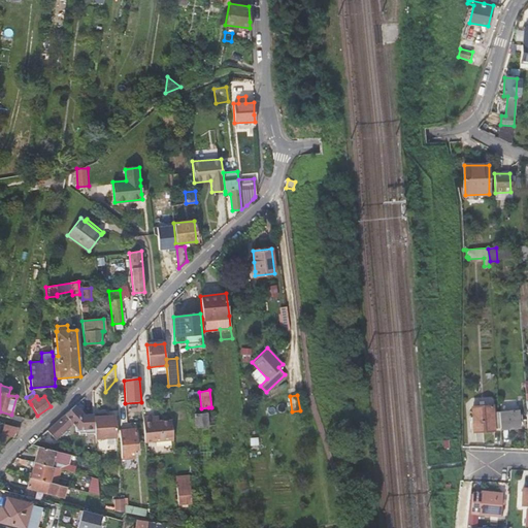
[(95,432),(93,414),(85,414),(75,404),(47,430),(55,438),(71,423),(75,426),(75,431),(77,431),(77,432),(85,432),(85,433),(95,432)]
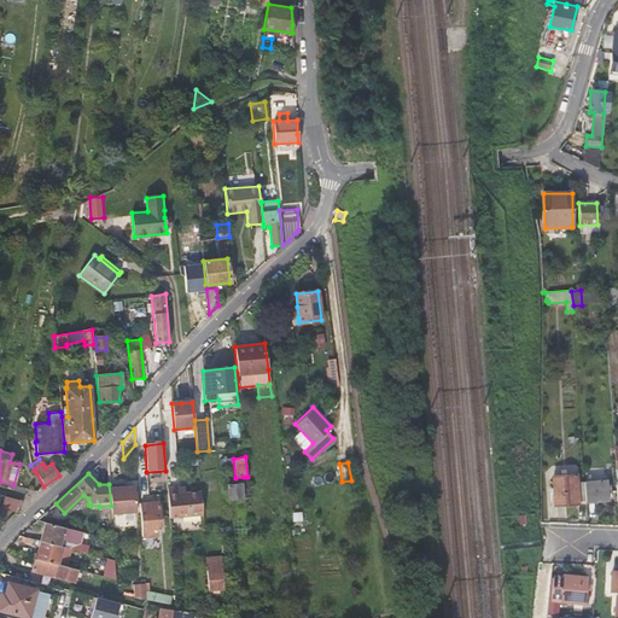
[(577,501),(576,483),(576,474),(553,477),(555,505),(577,503),(577,501)]
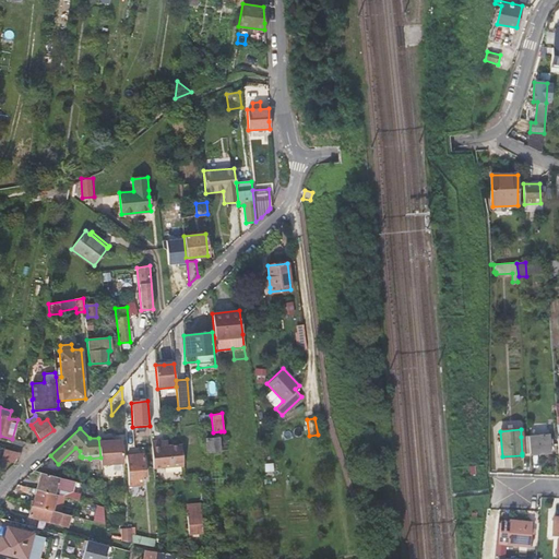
[(535,454),(544,453),(550,453),(551,453),(549,433),(543,435),(527,436),(528,436),(530,453),(530,455),(535,454)]
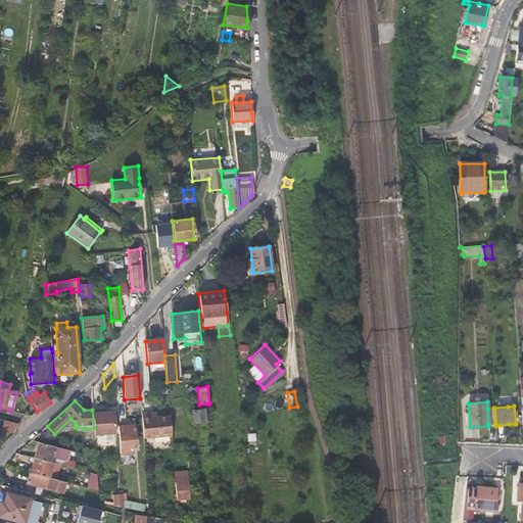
[(206,422),(204,409),(192,410),(194,423),(206,422)]
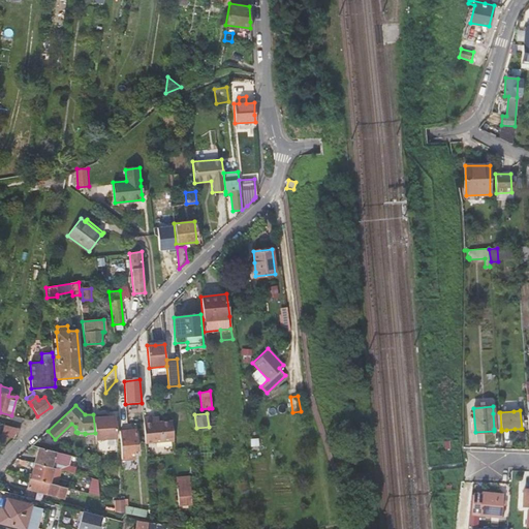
[(115,415),(105,416),(102,416),(101,414),(93,414),(95,433),(95,439),(117,438),(115,415)]
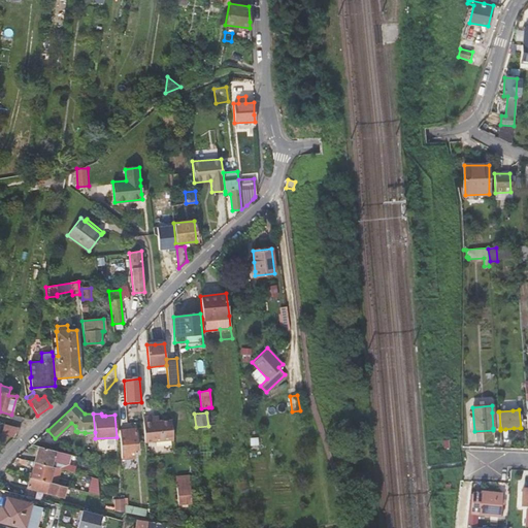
[(171,422),(160,423),(154,423),(153,418),(142,419),(144,444),(173,442),(171,422)]
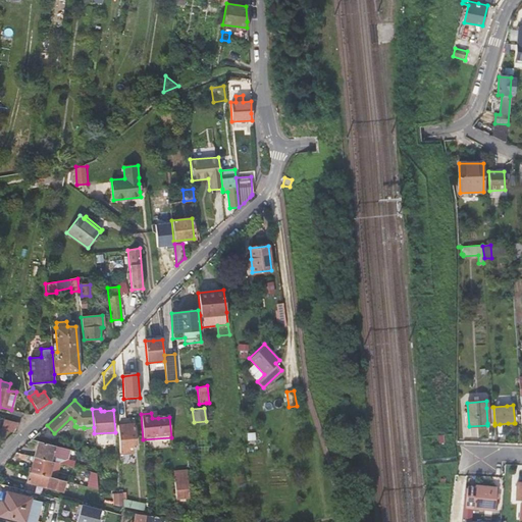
[(13,431),(18,423),(4,419),(1,429),(13,431)]
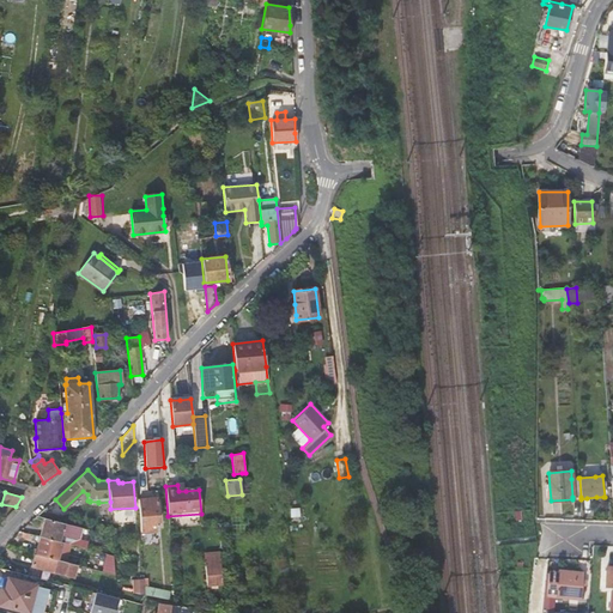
[(158,498),(139,499),(141,532),(156,530),(155,522),(159,521),(158,498)]
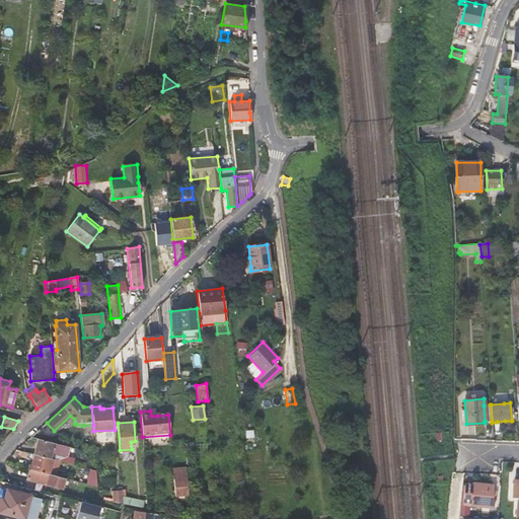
[(54,442),(38,438),(33,454),(50,458),(54,459),(66,462),(73,464),(74,458),(67,457),(70,447),(56,443),(54,442)]
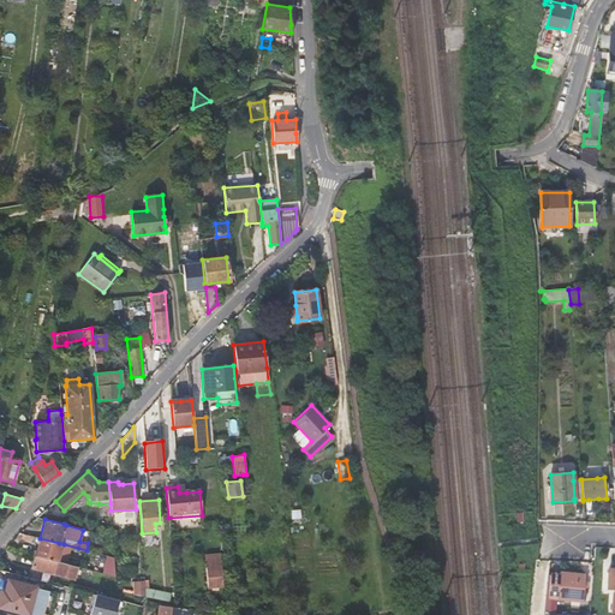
[(59,562),(64,544),(59,543),(40,538),(35,556),(59,562)]
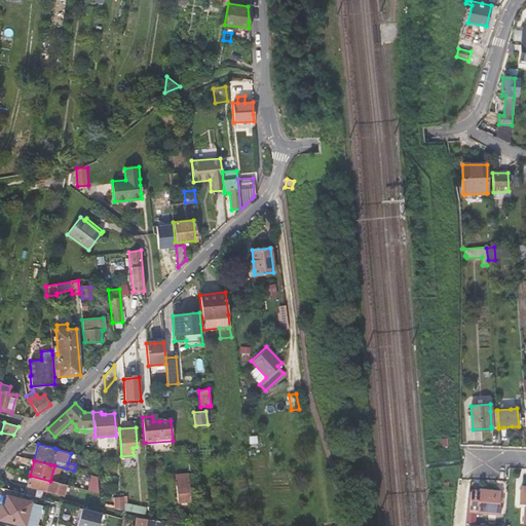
[(50,481),(30,476),(27,486),(64,496),(66,494),(68,486),(50,481)]
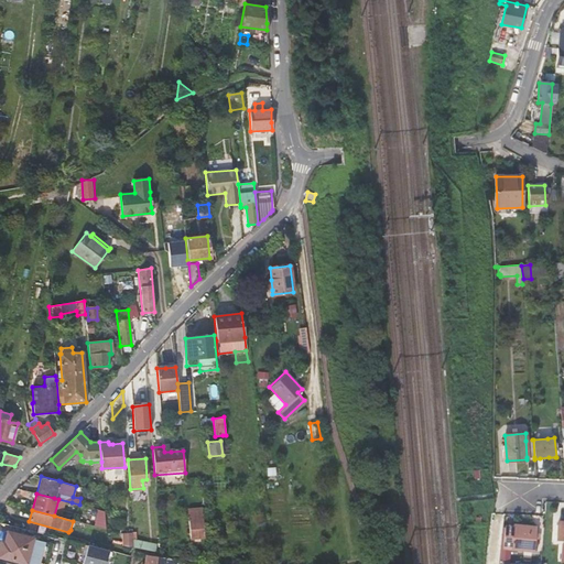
[(105,511),(98,510),(96,519),(98,519),(96,527),(106,529),(105,511)]
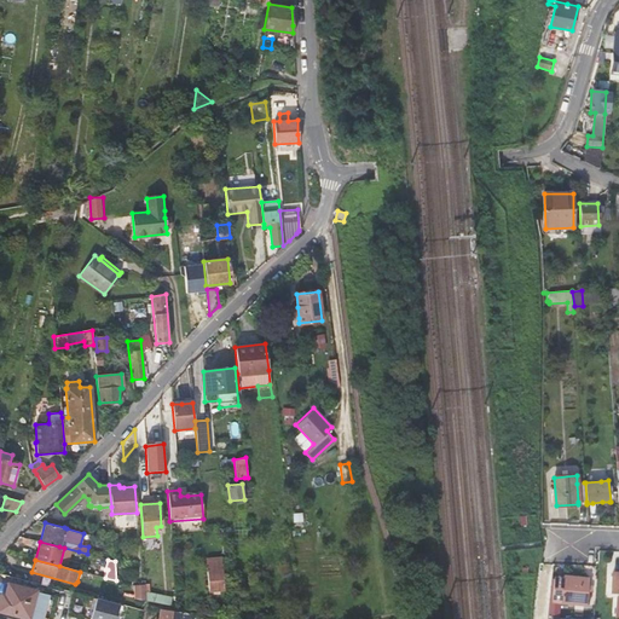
[(213,593),(224,590),(221,567),(210,567),(213,593)]
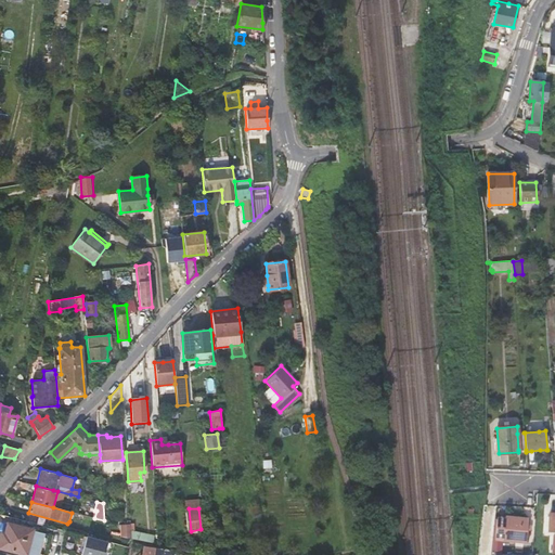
[(1,532),(0,537),(0,546),(31,554),(37,554),(43,532),(44,526),(37,524),(35,530),(31,529),(22,527),(24,521),(9,517),(7,524),(4,533),(1,532)]
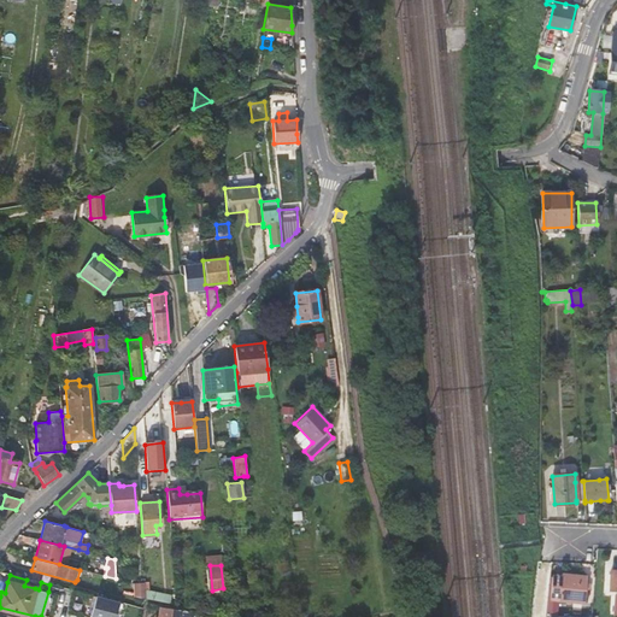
[(587,577),(562,575),(560,577),(559,600),(585,603),(587,577)]
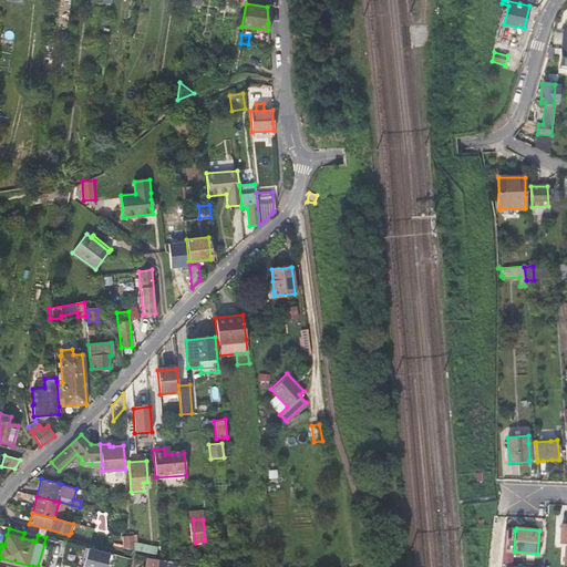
[(514,552),(515,531),(507,531),(505,552),(514,552)]
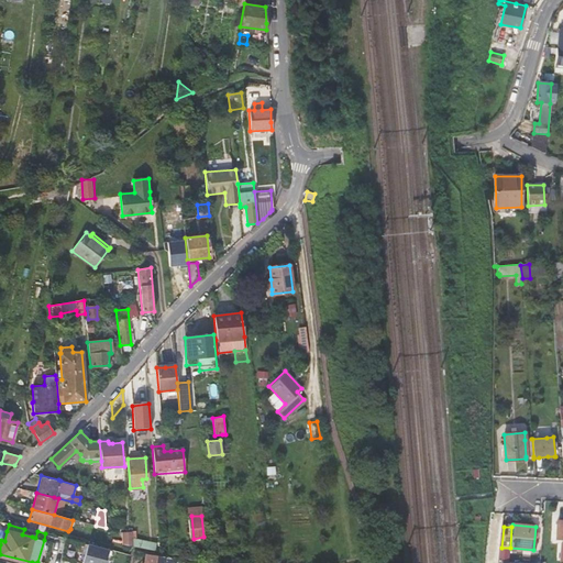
[(231,529),(221,530),(223,549),(233,548),(231,529)]
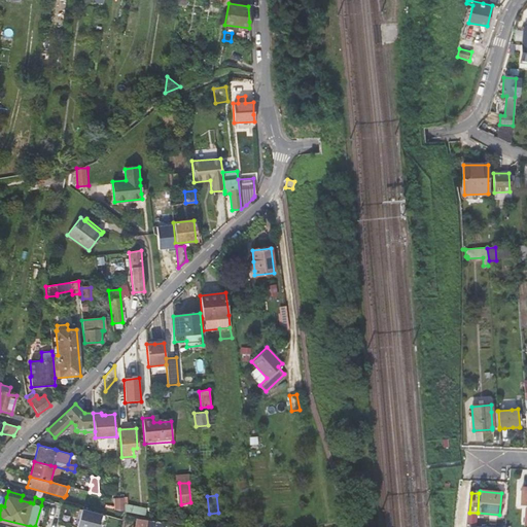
[(115,510),(125,512),(125,505),(124,497),(114,498),(115,510)]
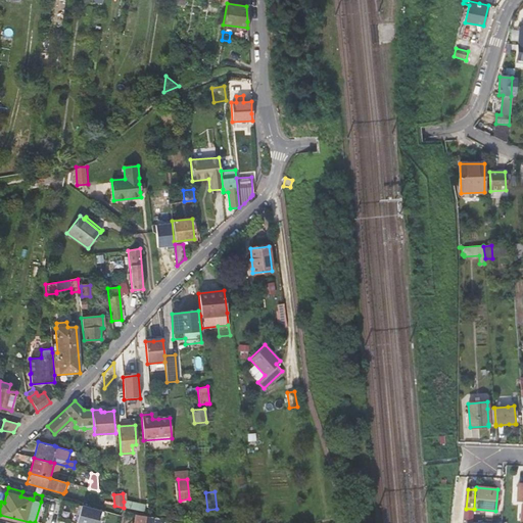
[(129,493),(123,493),(124,508),(139,511),(140,505),(130,503),(129,493)]
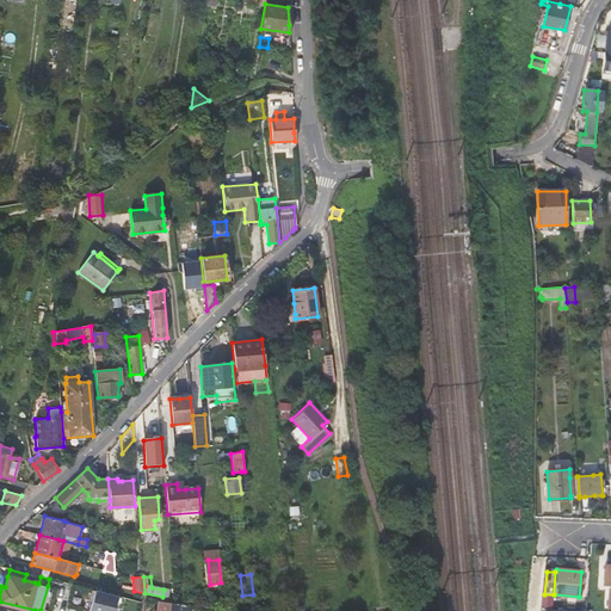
[(113,610),(117,597),(94,591),(88,610),(113,610)]
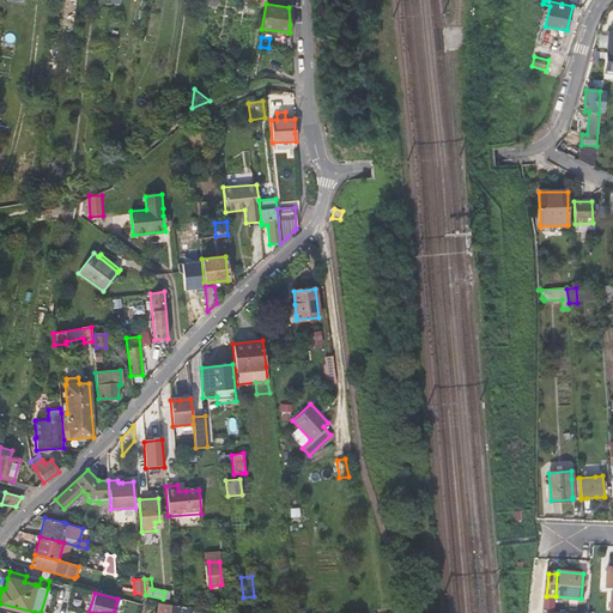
[(178,612),(181,606),(159,602),(157,612),(178,612)]
